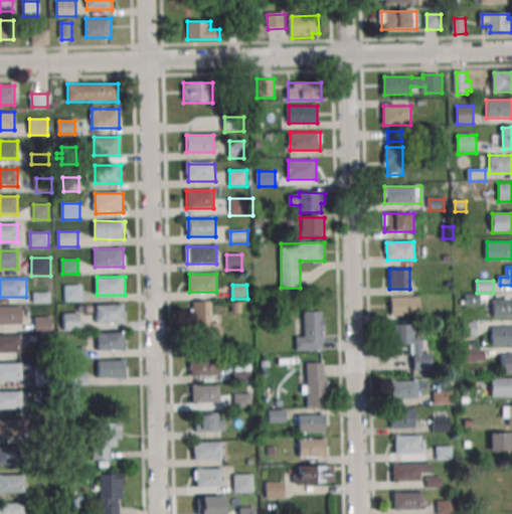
[(66,302),(81,302),(81,286),(66,286),(66,302)]
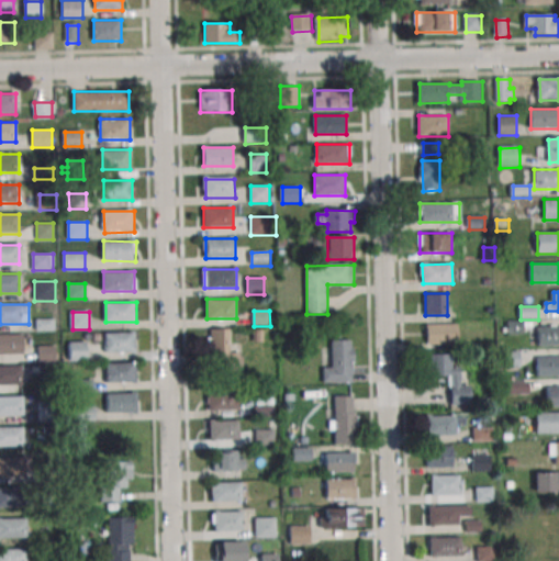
[(56,321),(56,332),(37,333),(37,321),(56,321)]
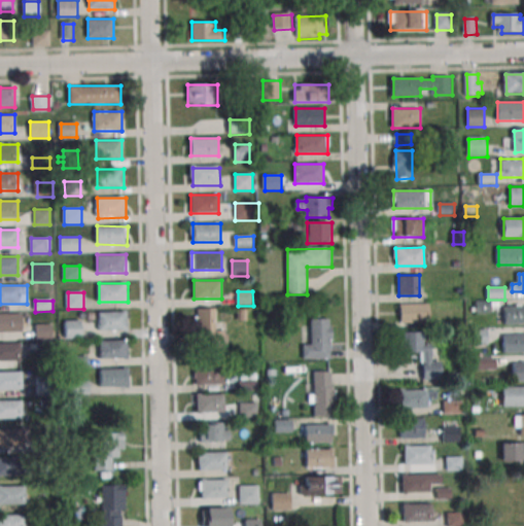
[(493,314),(492,302),(478,302),(478,314),(493,314)]
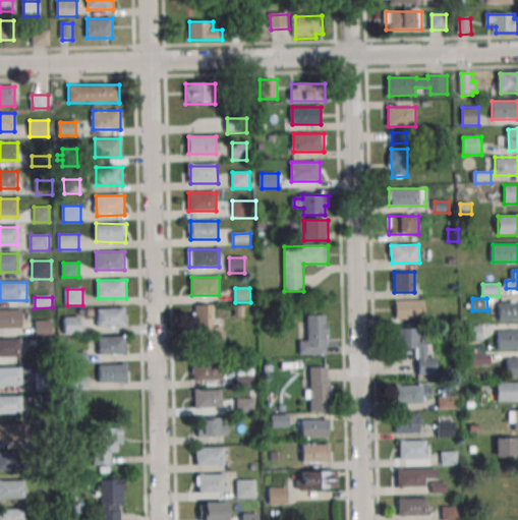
[(425,300),(396,300),(396,319),(425,319),(425,300)]
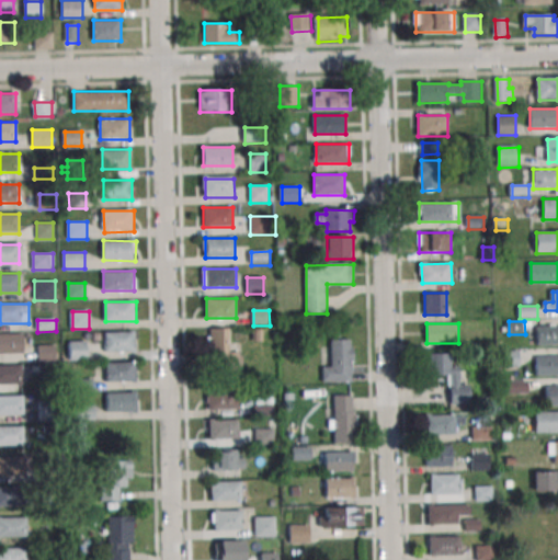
[(557,326),(538,328),(539,346),(557,345),(557,326)]
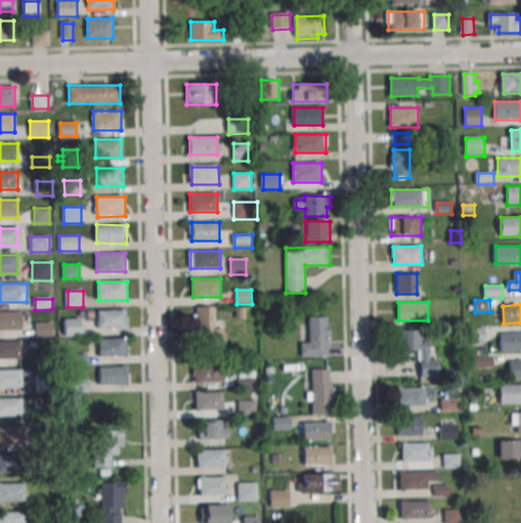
[(216,307),(198,307),(198,345),(227,345),(227,319),(216,319),(216,307)]
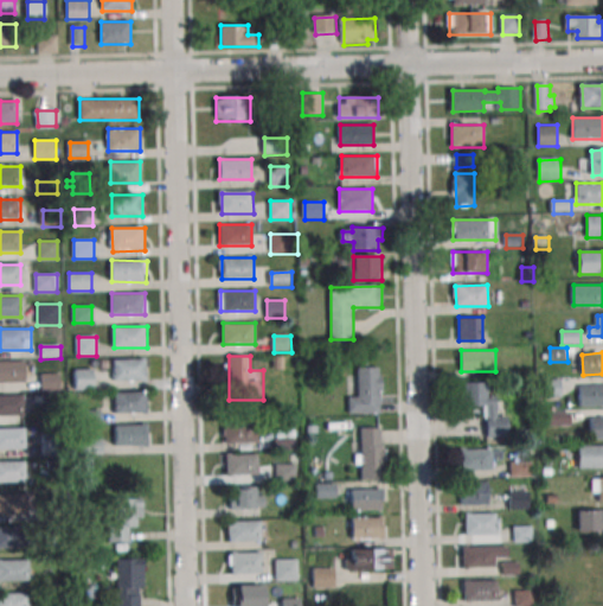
[(284,358),(284,371),(275,371),(275,358),(284,358)]
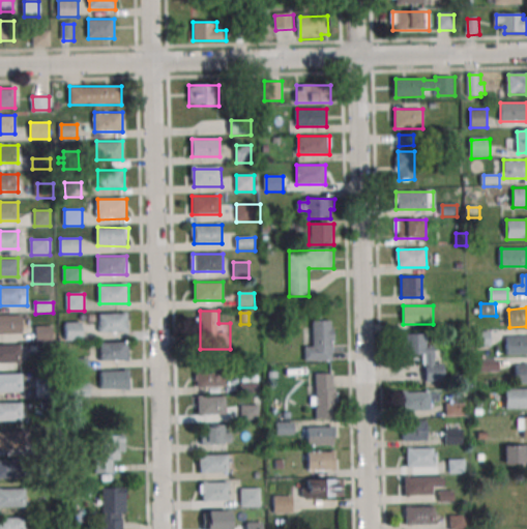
[(100,314),(100,332),(126,332),(126,314),(100,314)]
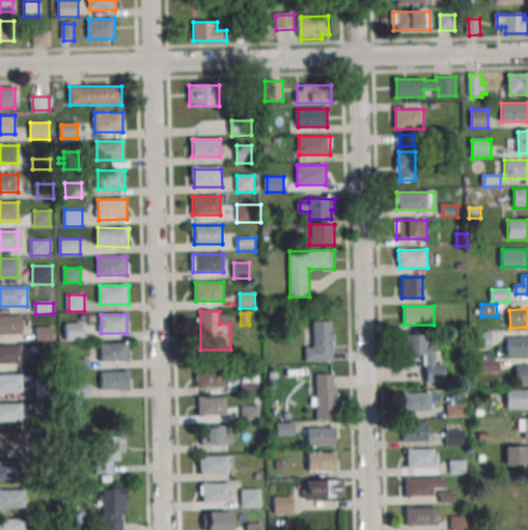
[(0,316),(0,335),(23,335),(23,316),(0,316)]
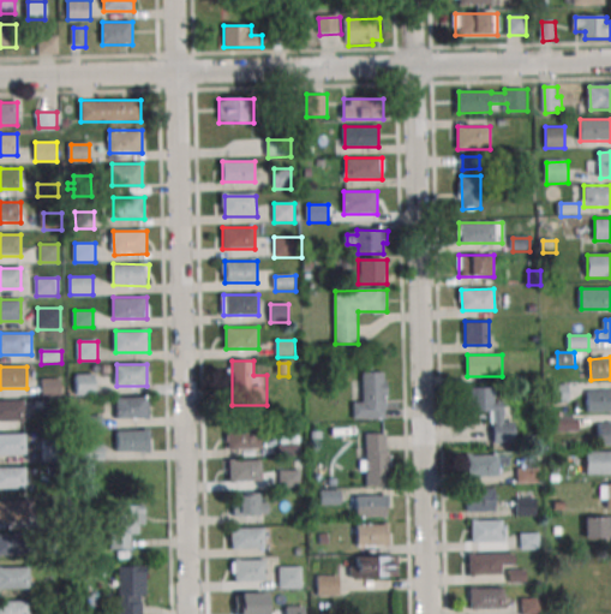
[(354,419),(387,419),(387,373),(364,373),(364,400),(354,400),(354,419)]
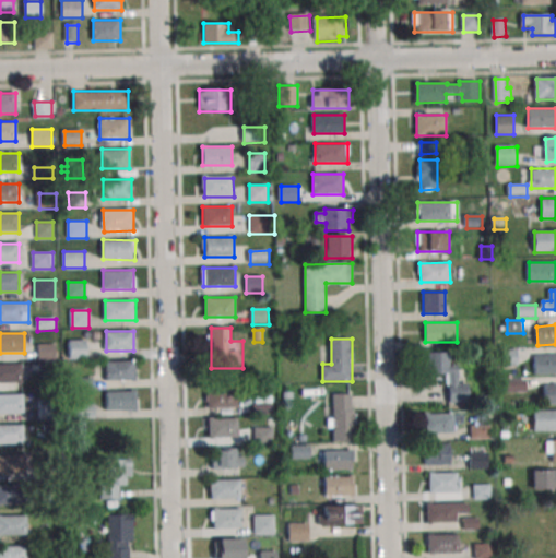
[(87,359),(87,340),(70,340),(70,359),(87,359)]
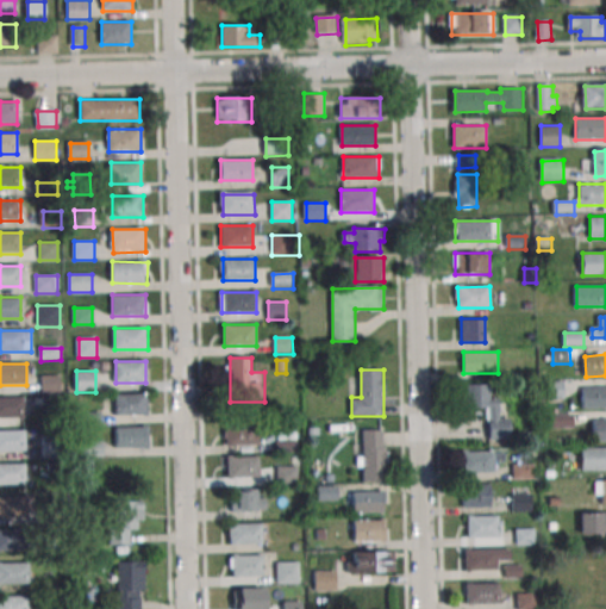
[(60,376),(43,376),(43,392),(60,392),(60,376)]
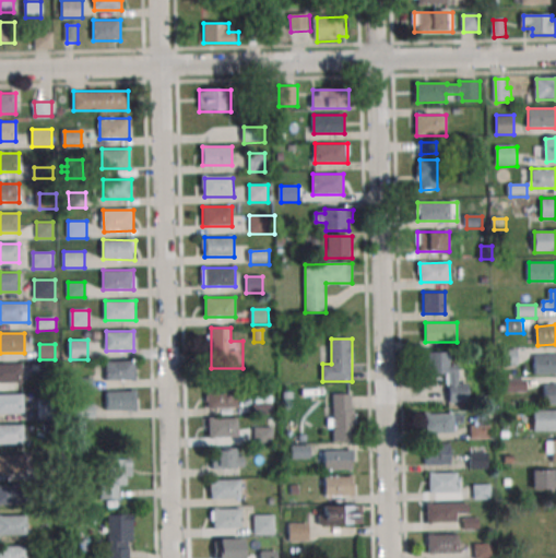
[(519,351),(500,352),(500,367),(520,366),(519,351)]
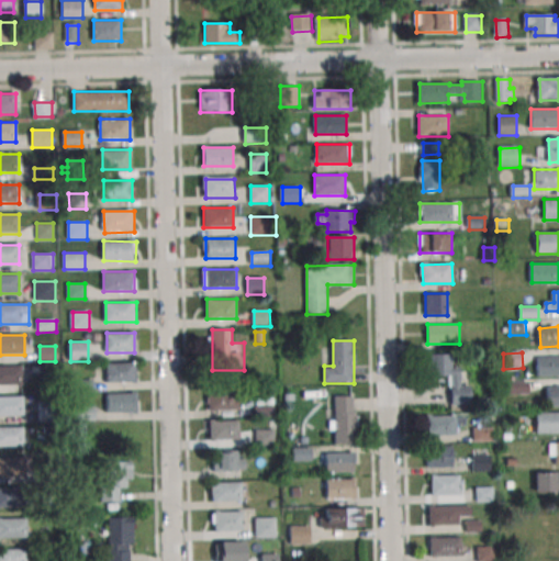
[(451,405),(471,405),(471,384),(459,384),(459,354),(427,355),(427,377),(451,377),(451,405)]
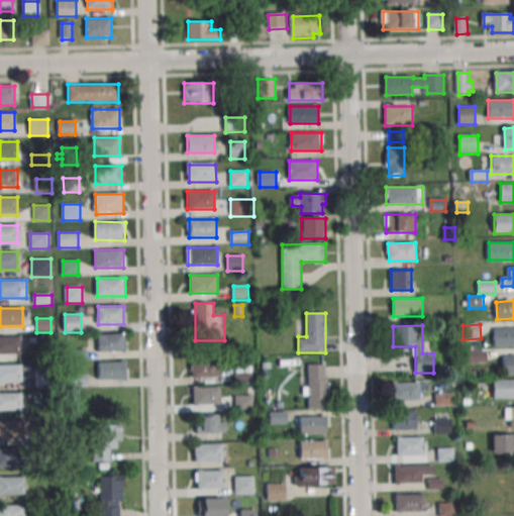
[(494,346),(513,346),(513,328),(494,328),(494,346)]
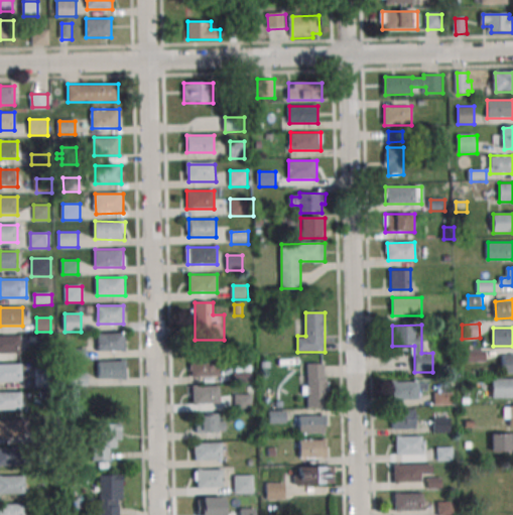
[(98,352),(125,352),(125,334),(98,334),(98,352)]
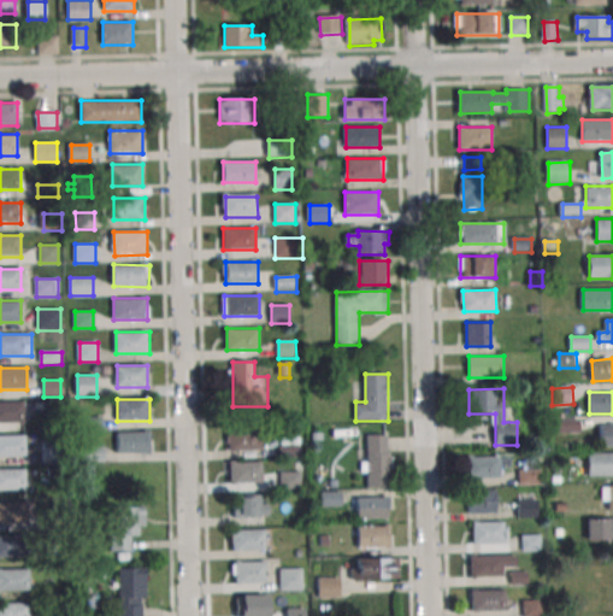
[(0,404),(0,424),(27,424),(25,404),(0,404)]
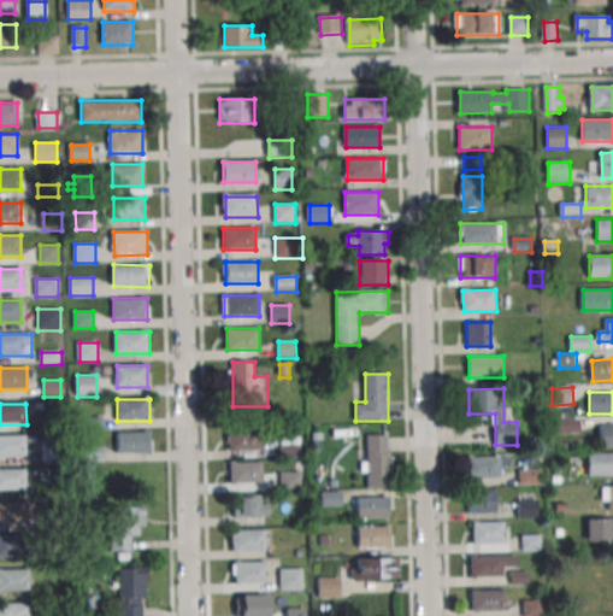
[(579,418),(559,418),(559,433),(579,433),(579,418)]
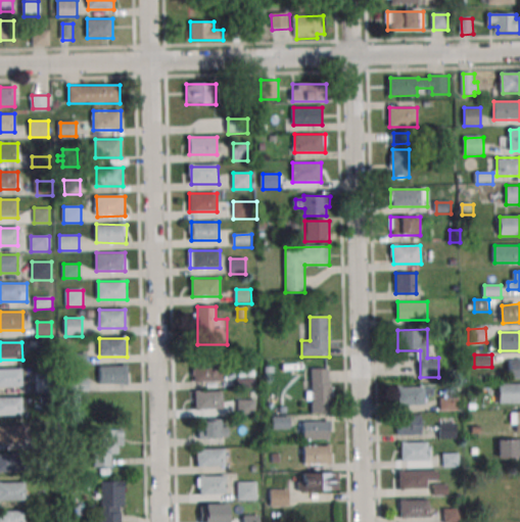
[(89,366),(88,356),(69,356),(69,366),(89,366)]
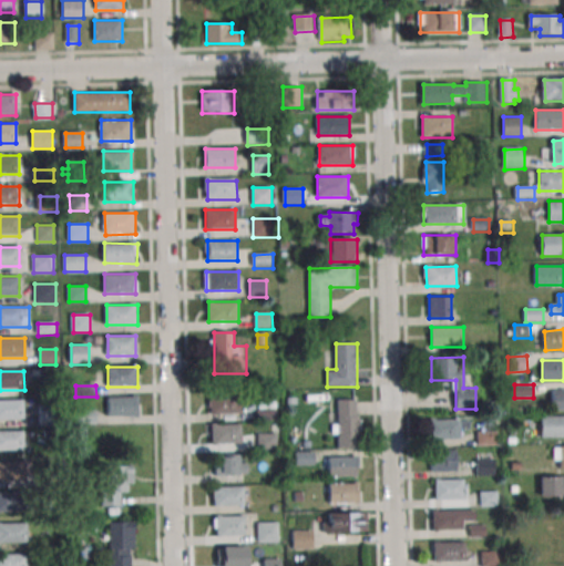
[(563,390),(553,390),(553,411),(563,411),(563,390)]
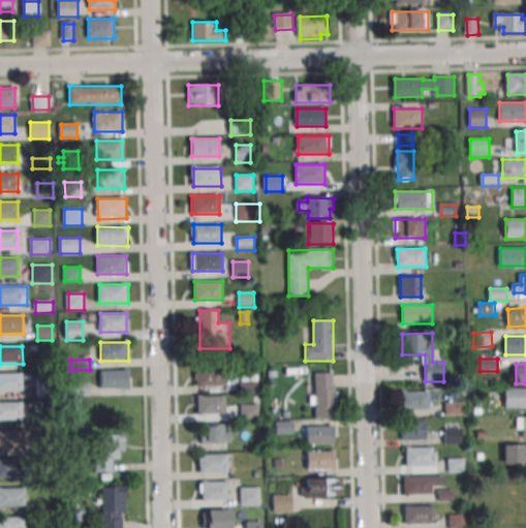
[(224,368),(196,368),(196,386),(224,386),(224,368)]
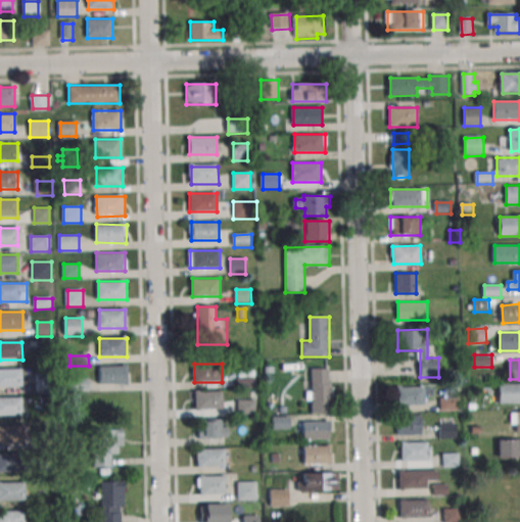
[(127,384),(127,366),(101,366),(101,384),(127,384)]
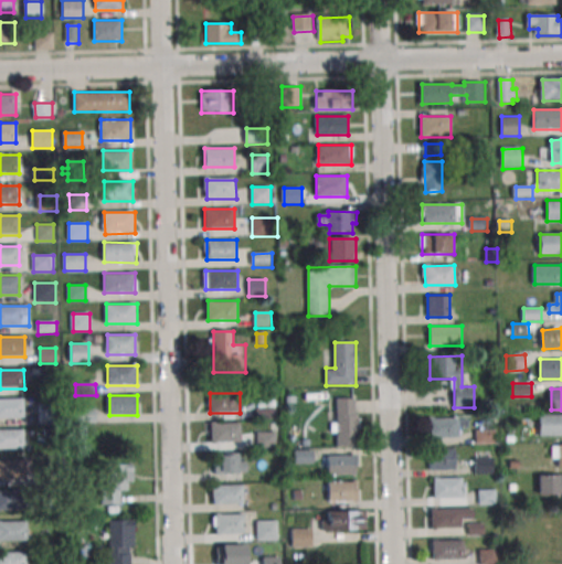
[(337,446),(358,446),(358,398),(337,398),(337,446)]
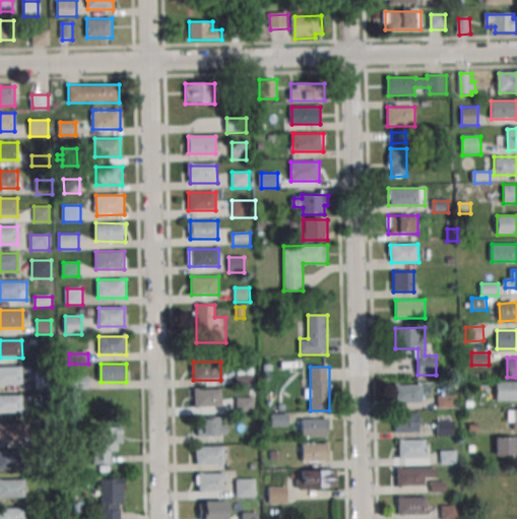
[(0,386),(23,386),(23,368),(0,368),(0,386)]
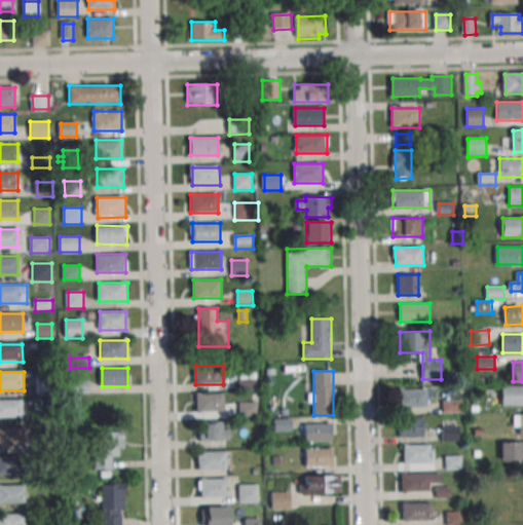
[(257,374),(238,374),(238,389),(257,389),(257,374)]
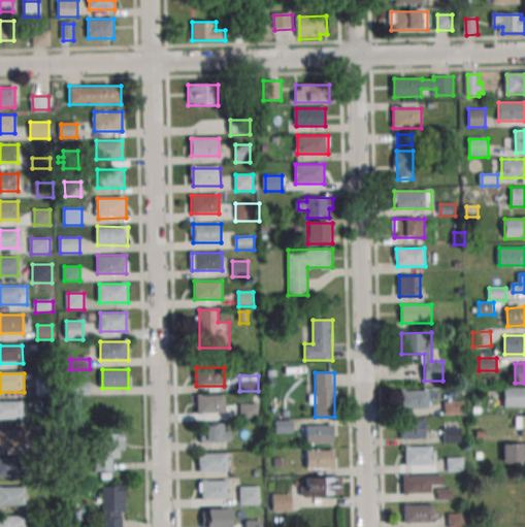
[(55,379),(55,397),(38,398),(37,379),(55,379)]
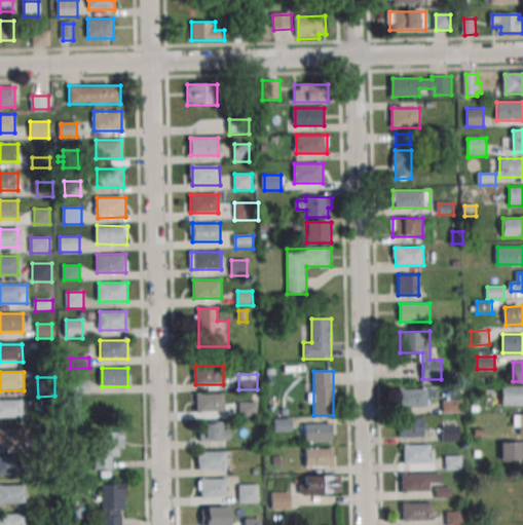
[(89,380),(68,380),(68,395),(89,395),(89,380)]
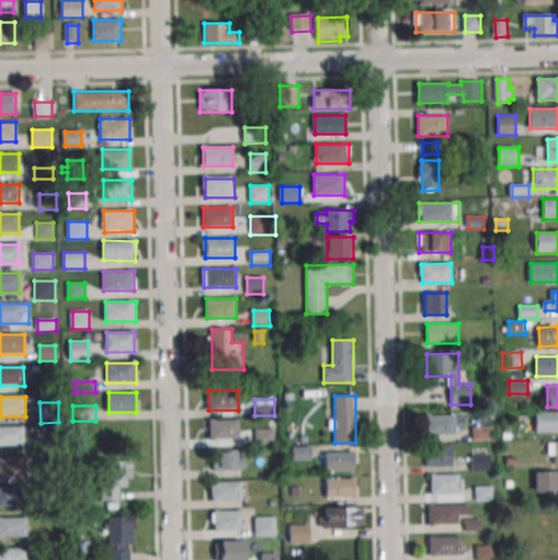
[(557,411),(536,411),(536,433),(557,433),(557,411)]
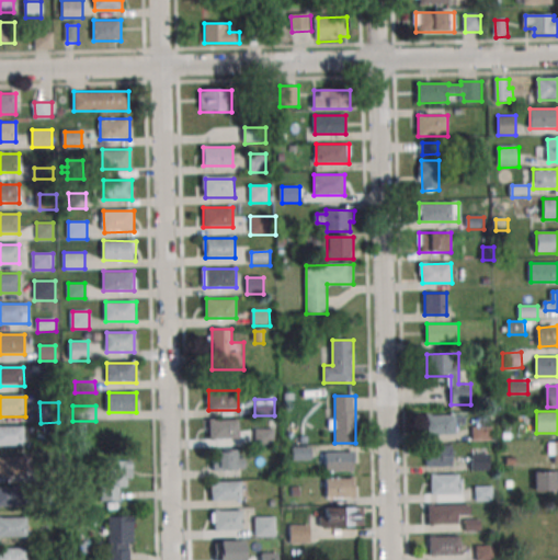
[(455,415),(426,415),(426,435),(455,435),(455,415)]
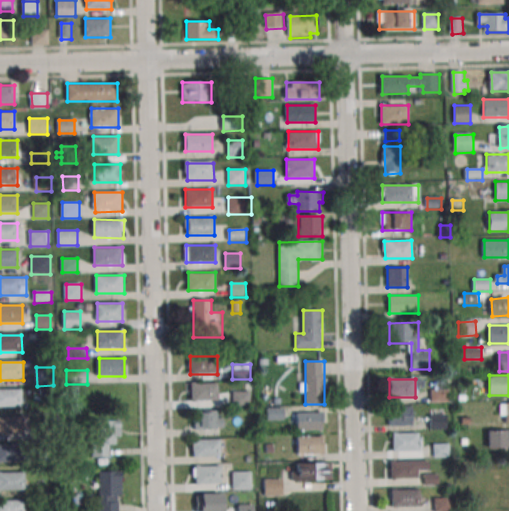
[(218,401),(218,383),(190,383),(190,401),(218,401)]
